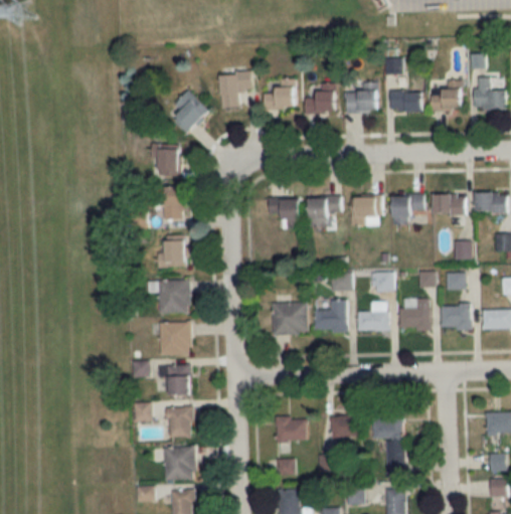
[(421,112),(421,91),(400,91),(400,58),(385,58),(385,112),(421,112)]
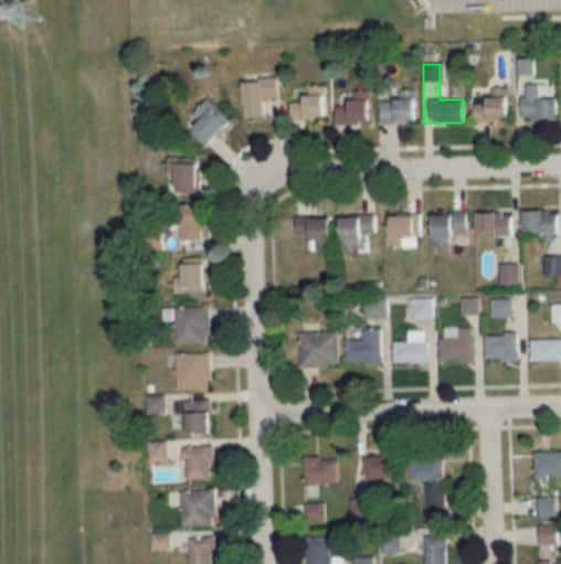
[(260,100),(276,99),(275,78),(240,81),(242,118),(261,117),(260,100)]
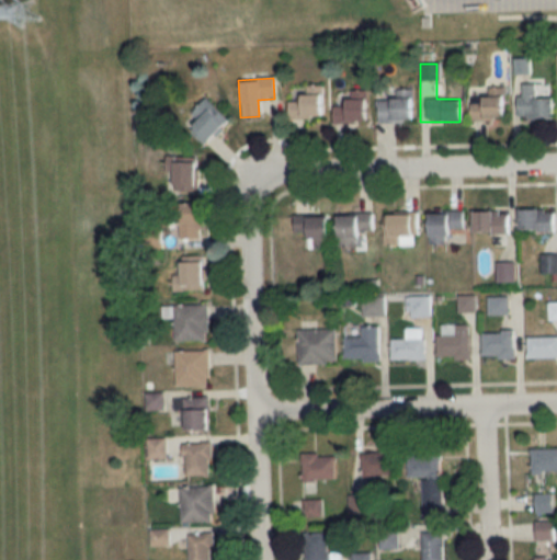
[(515,118),(550,118),(550,99),(532,99),(532,84),(515,84),(515,118)]
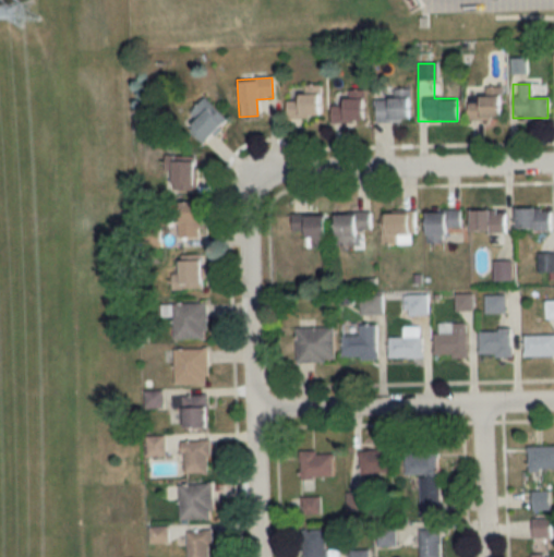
[(285,118),(320,118),(320,86),(300,86),(300,100),(285,100),(285,118)]
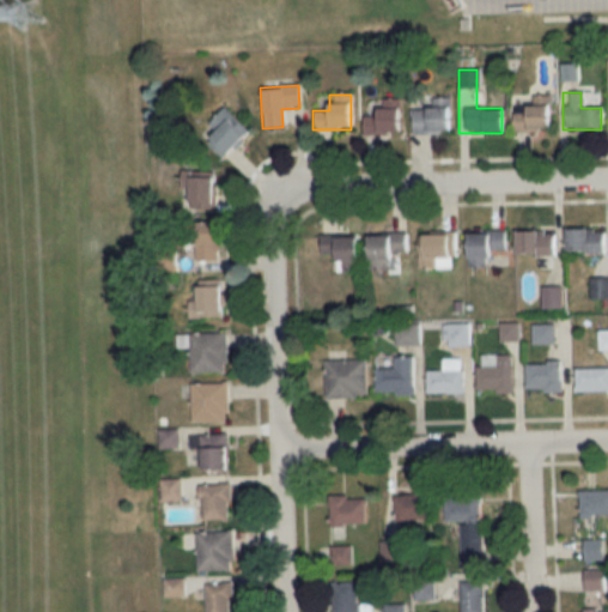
[(512,133),(549,133),(549,97),(527,97),(527,114),(512,114),(512,133)]
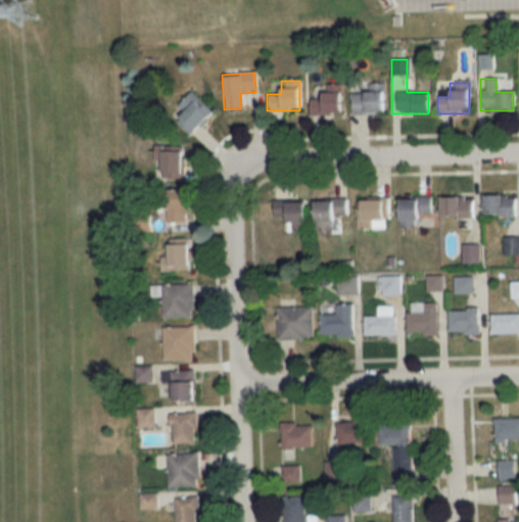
[(342,115),(342,85),(323,85),(323,99),(309,99),(309,115),(342,115)]
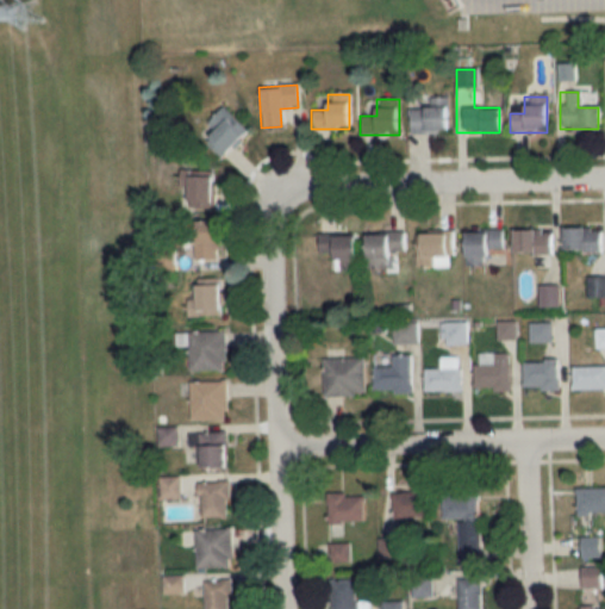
[(448,134),(448,99),(425,99),(425,109),(407,109),(407,134),(448,134)]
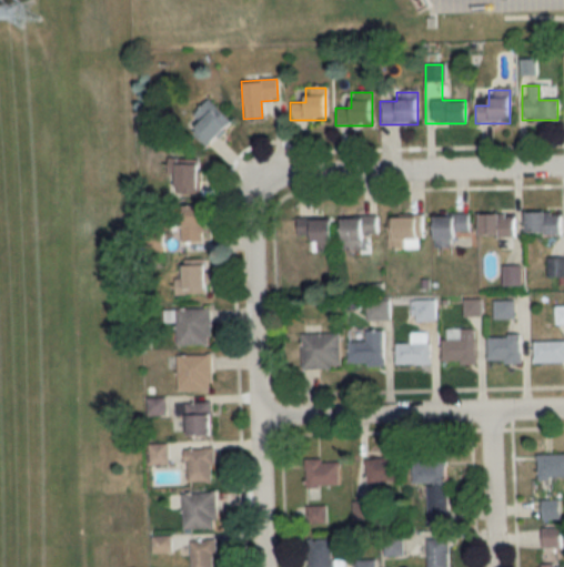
[(189,117),(197,124),(189,132),(204,148),(229,123),(205,100),(189,117)]
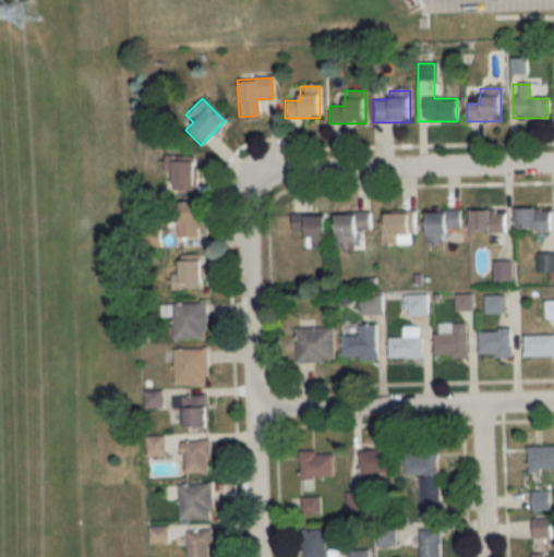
[(171,171),(171,192),(194,192),(194,160),(164,160),(164,171),(171,171)]
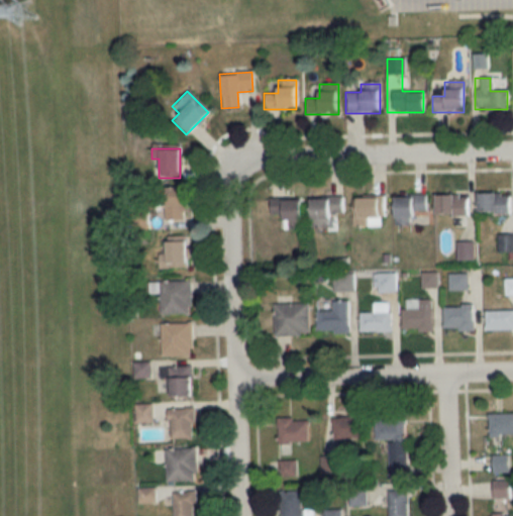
[(164,188),(164,220),(185,220),(185,188),(164,188)]
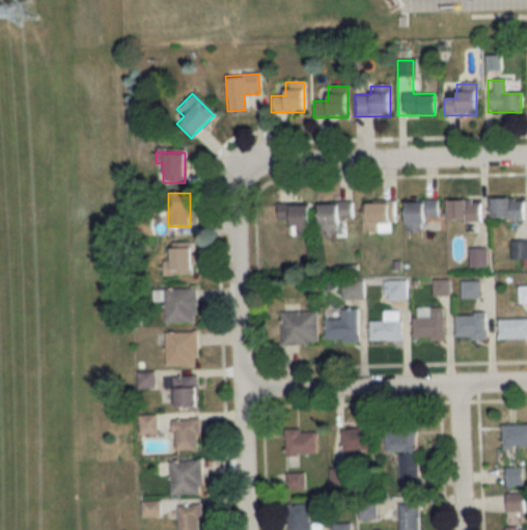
[(521,219),(521,198),(489,198),(489,219),(521,219)]
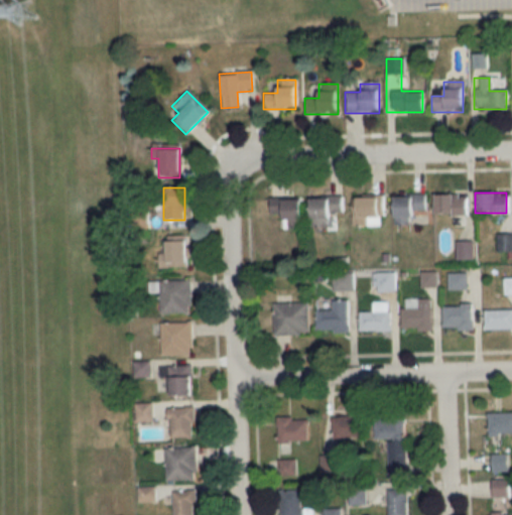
[(433,195),(433,214),(465,214),(465,195),(433,195)]
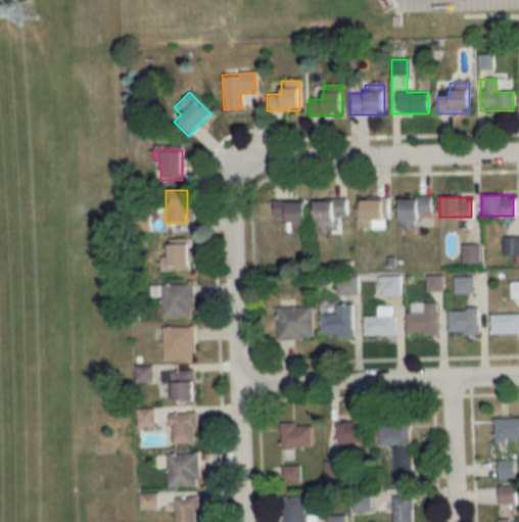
[(398,198),(398,228),(415,228),(415,218),(429,218),(429,198),(398,198)]
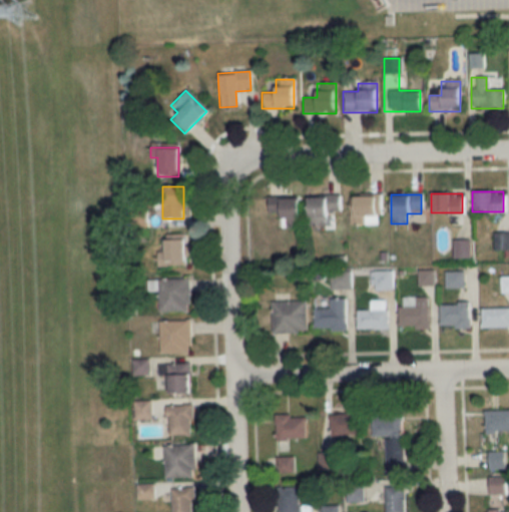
[(379,195),(349,195),(349,225),(379,225),(379,195)]
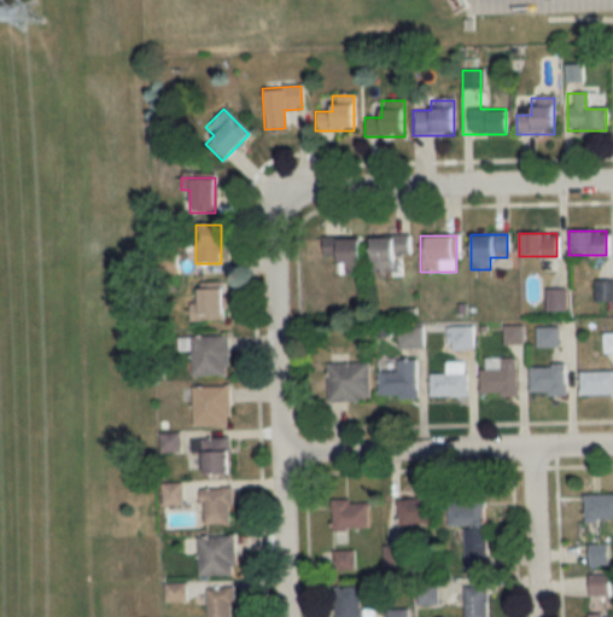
[(393,255),(408,255),(408,237),(371,237),(371,272),(393,272),(393,255)]
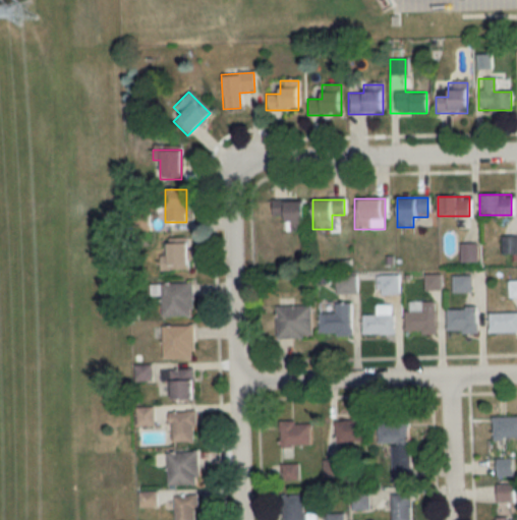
[(284,217),(284,231),(304,231),(304,201),(269,201),(269,217),(284,217)]
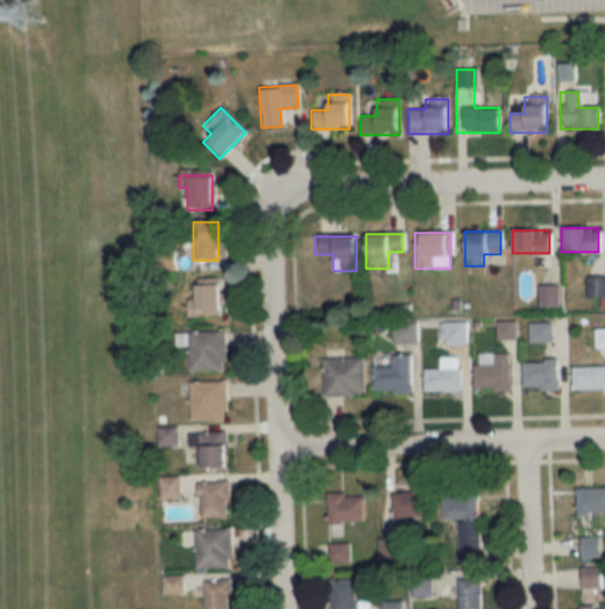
[(586,296),(604,296),(604,279),(586,279),(586,296)]
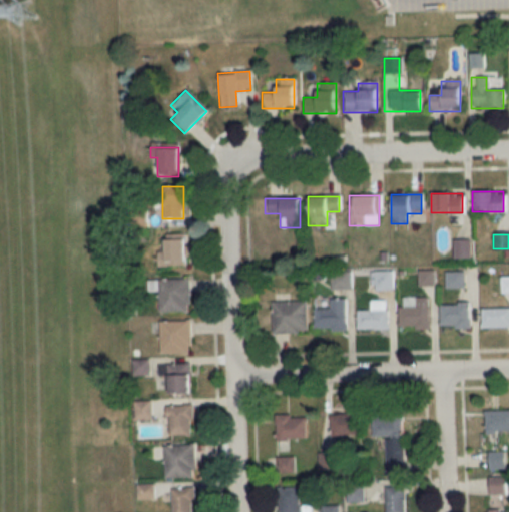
[(156,267),(184,267),(184,239),(164,239),(164,251),(156,251),(156,267)]
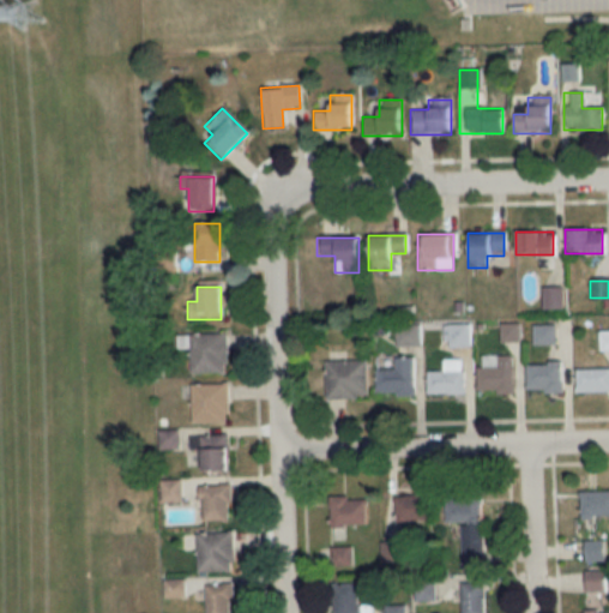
[(499,342),(516,341),(516,324),(499,325),(499,342)]
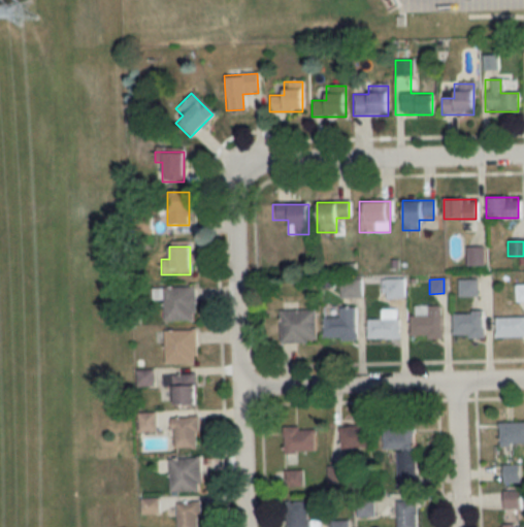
[(382,280),(382,298),(401,298),(401,280),(382,280)]
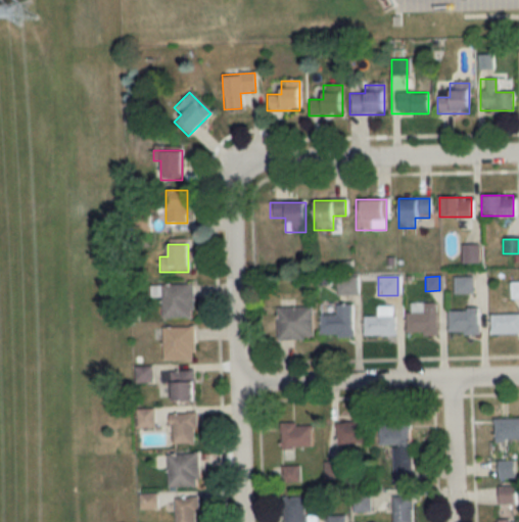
[(355,278),(334,278),(334,295),(355,295),(355,278)]
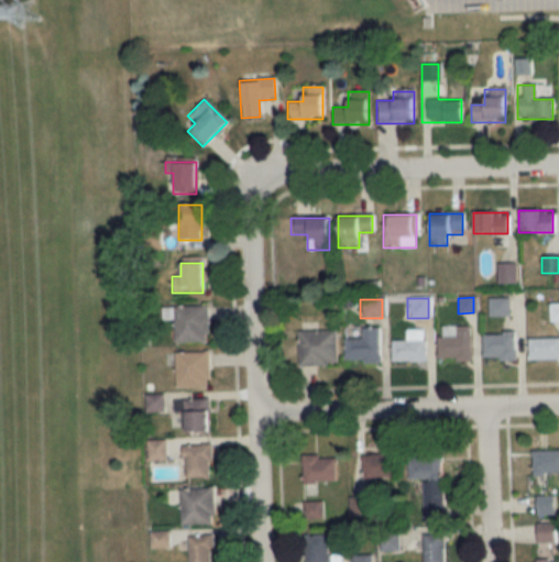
[(486,315),(506,315),(506,299),(486,299),(486,315)]
